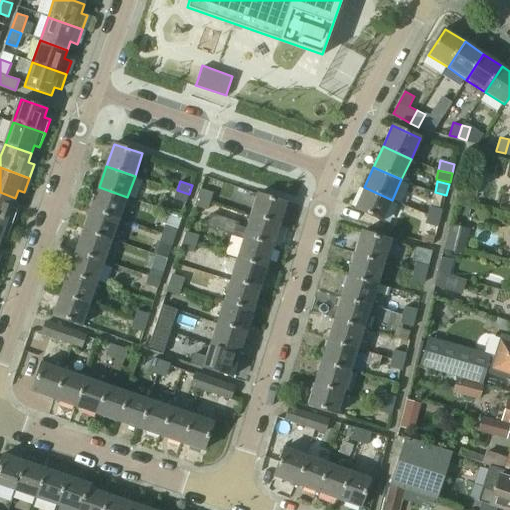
[(99,187),(91,208),(120,218),(127,197),(99,187)]
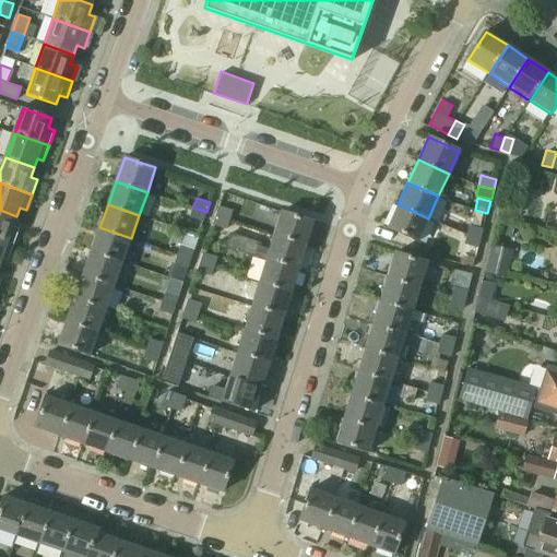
[(216,215),(229,220),(234,210),(220,204),(216,215)]
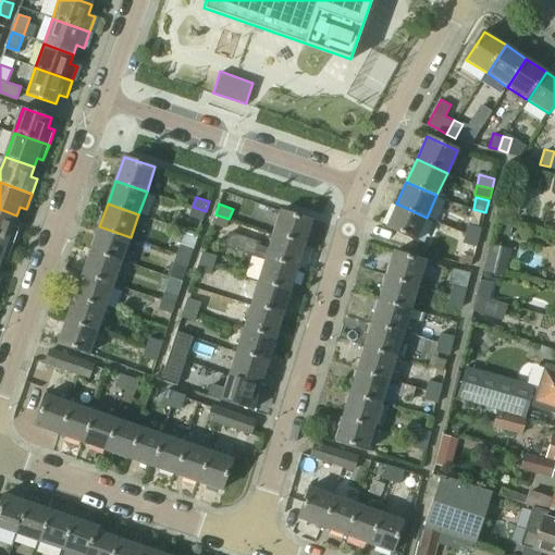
[(427,218),(396,204),(386,227),(417,241),(427,218)]
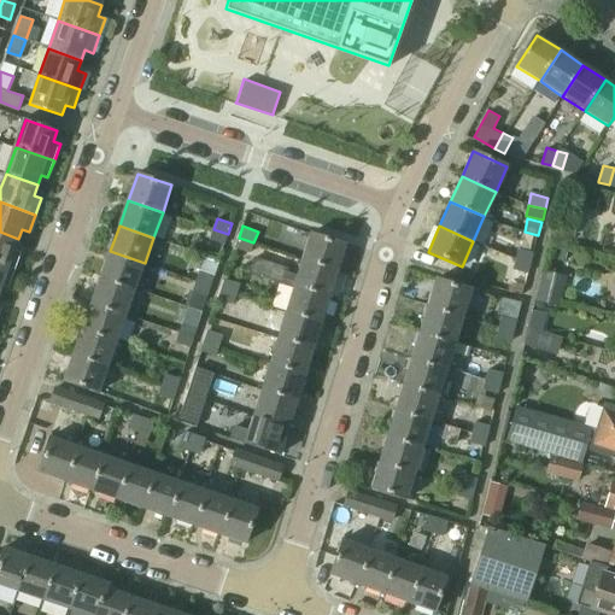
[(226,242),(228,234),(214,229),(211,238),(226,242)]
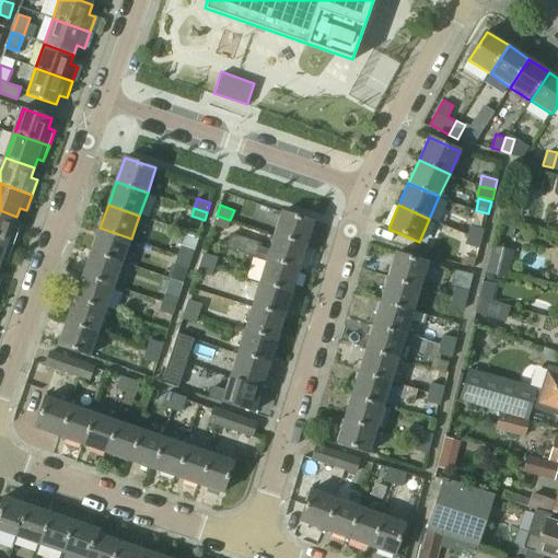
[(0,210),(0,237),(14,243),(20,229),(13,227),(16,217),(0,210)]
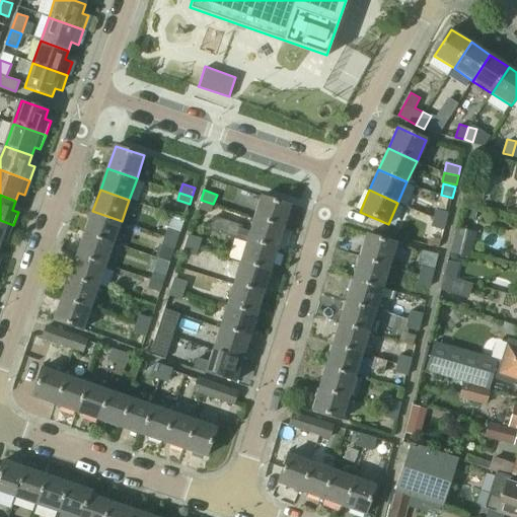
[(261,196),(253,218),(284,228),(291,206),(261,196)]
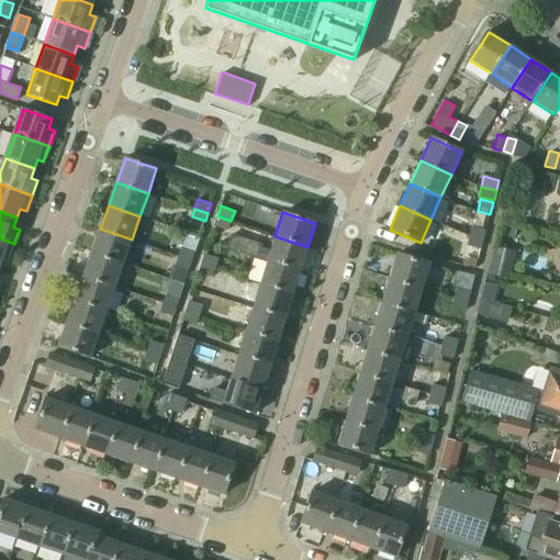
[(215,224),(216,224),(228,228),(231,221),(217,216),(215,224)]
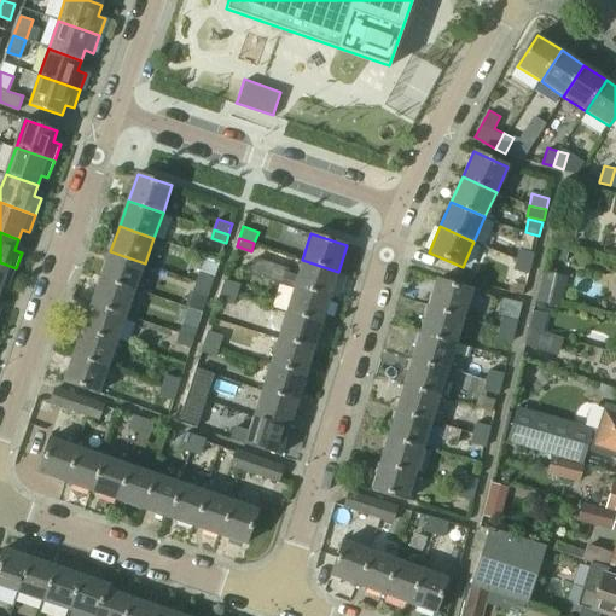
[(519,248),(516,259),(533,263),(535,251),(519,248)]
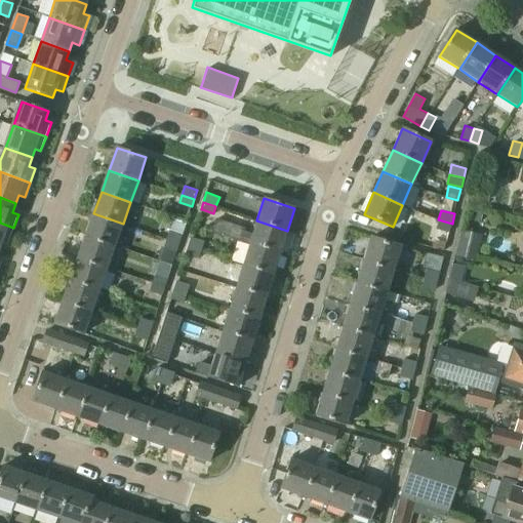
[(93,213),(86,236),(116,245),(123,224),(93,213)]
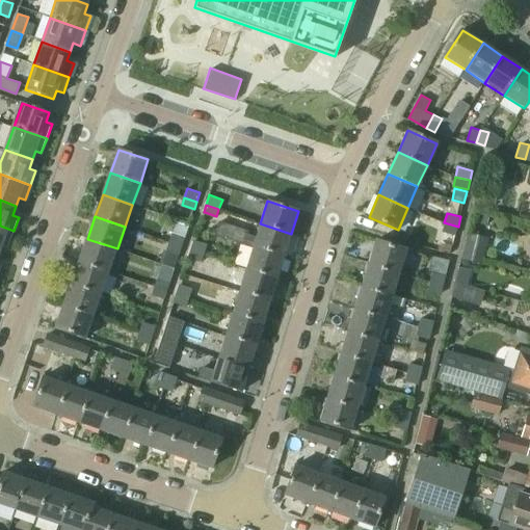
[(220,221),(216,234),(243,242),(246,233),(247,230),(232,224),(220,221)]
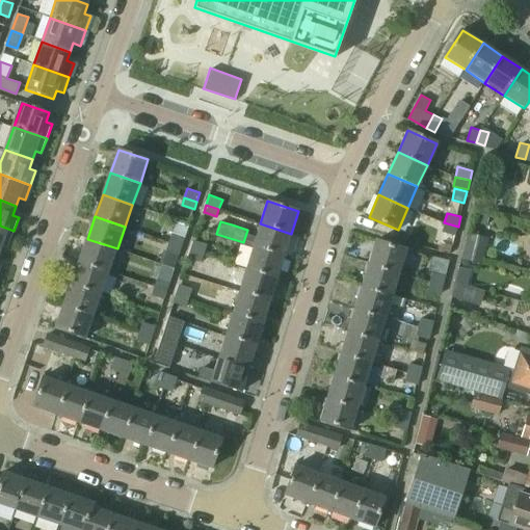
[(458,227),(444,222),(438,250),(451,254),(455,235),(456,236),(458,227)]
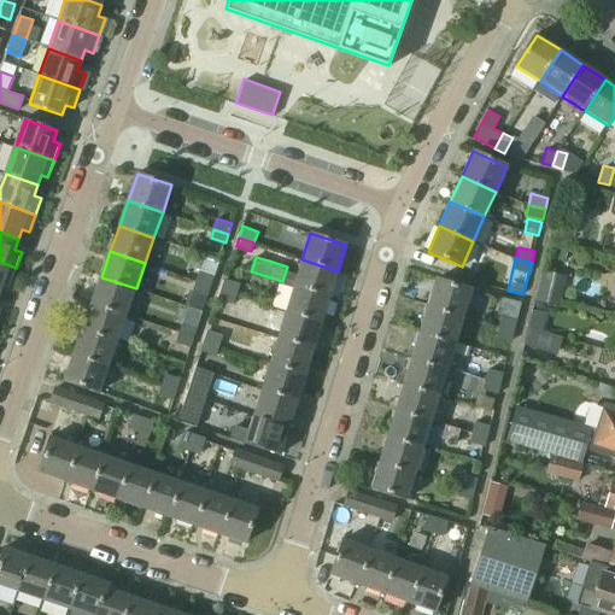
[(302,259),(293,285),(328,297),(338,271),(302,259)]
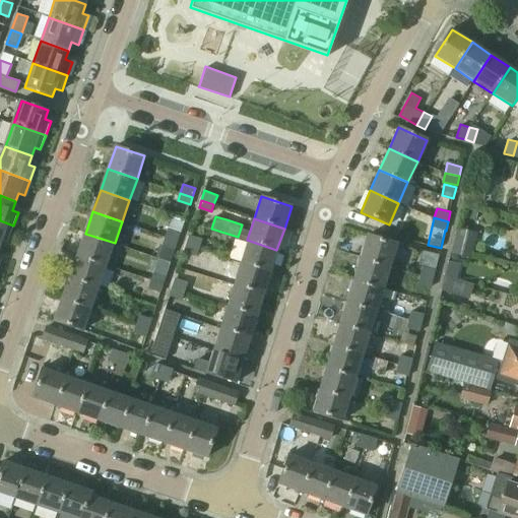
[(0,220),(0,243),(2,239),(8,241),(13,225),(0,220)]
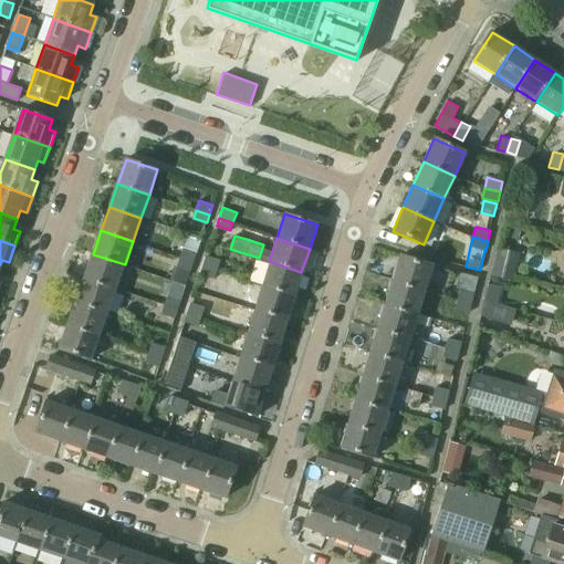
[(183,247),(179,257),(195,261),(198,252),(183,247)]
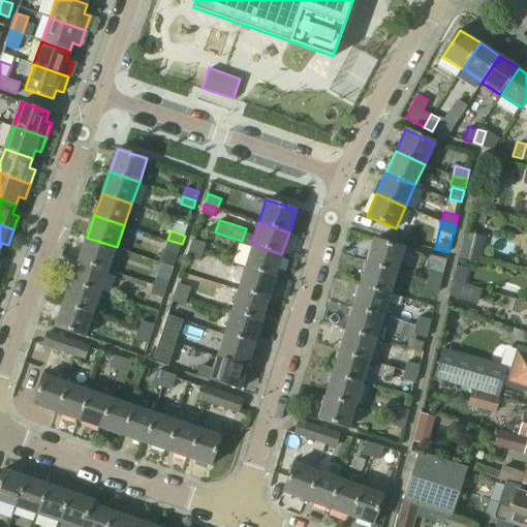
[(464,231),(459,257),(482,262),(487,236),(464,231)]
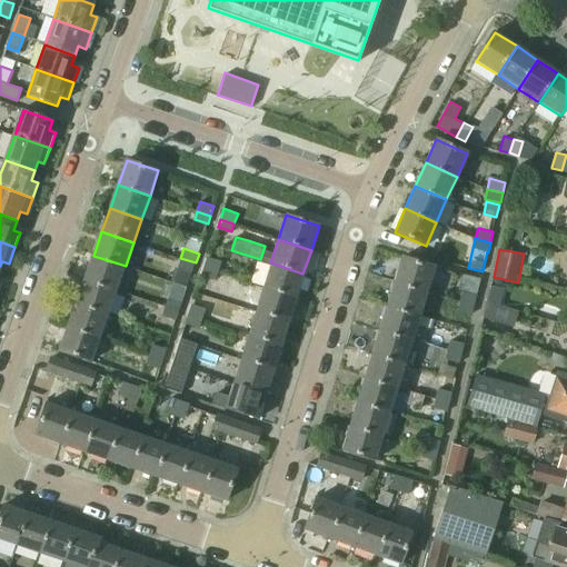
[(93,256),(86,279),(118,290),(126,266),(93,256)]
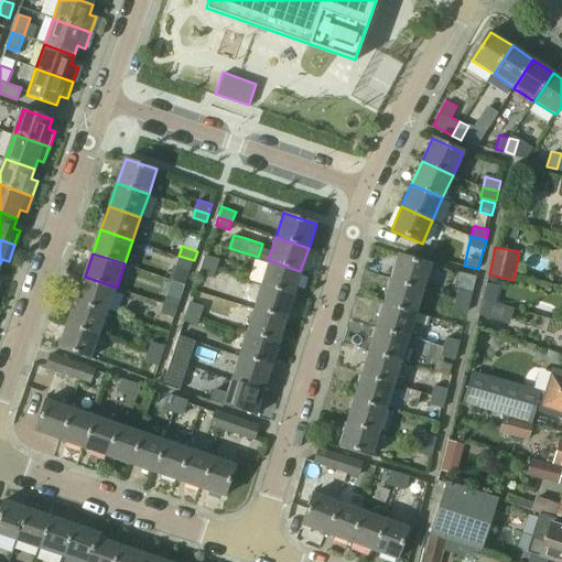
[(206,254),(203,263),(217,269),(220,259),(206,254)]
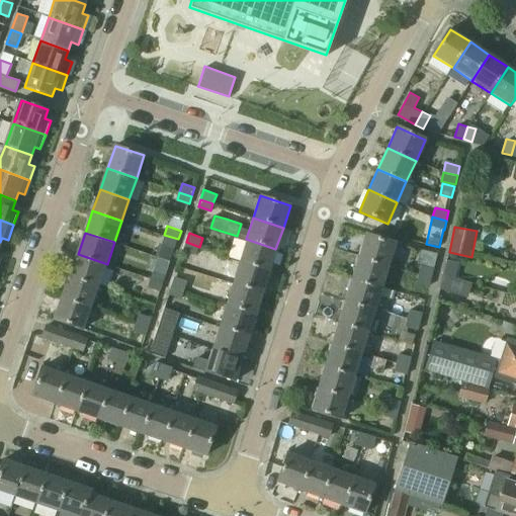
[(365,234),(358,256),(389,265),(396,243),(365,234)]
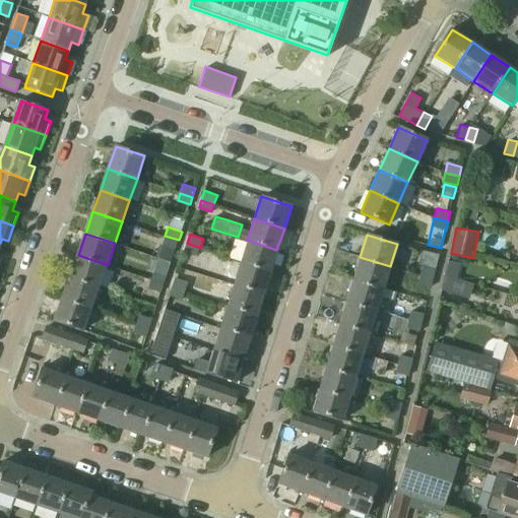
[(164,245),(158,258),(171,262),(175,249),(176,250),(179,240),(165,236),(162,245),(164,245)]
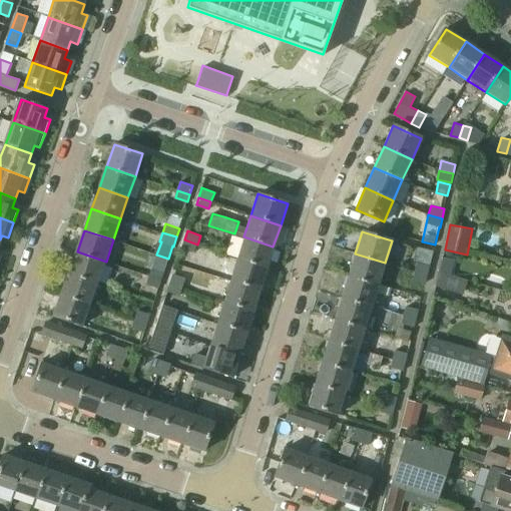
[(243,236),(235,258),(266,268),(273,246),(243,236)]
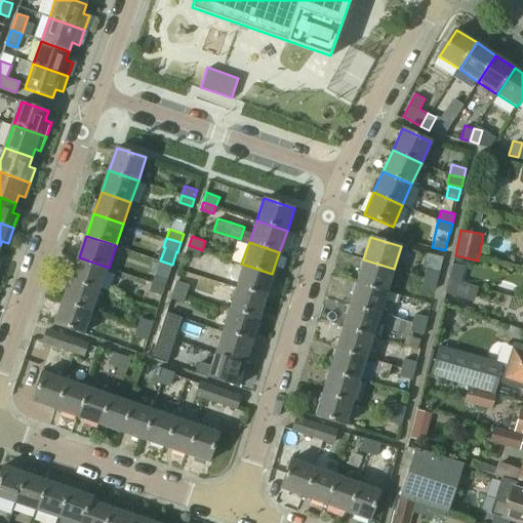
[(202,250),(189,245),(186,254),(199,258),(202,250)]
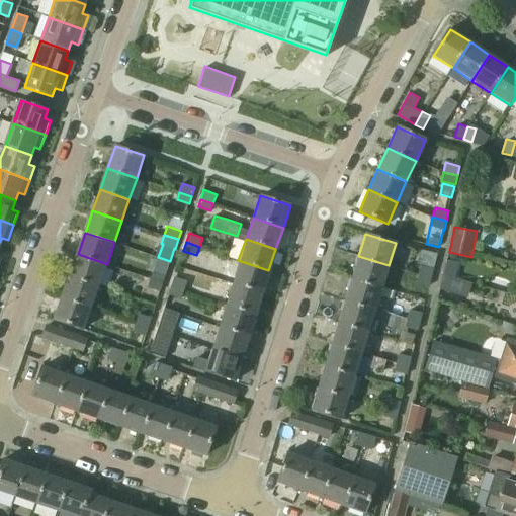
[(78,254),(71,275),(99,285),(107,264),(78,254)]
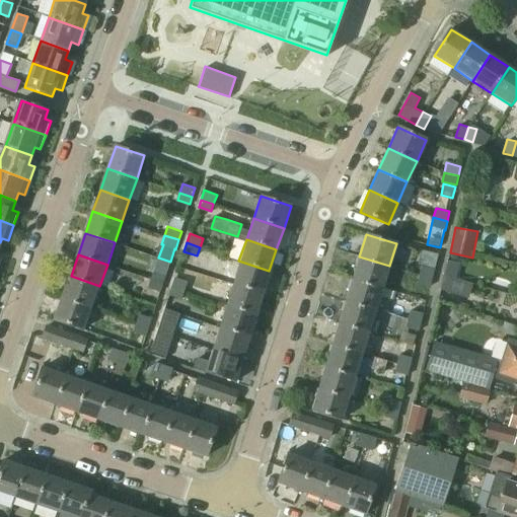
[(359,256),(353,278),(382,288),(389,266),(359,256)]
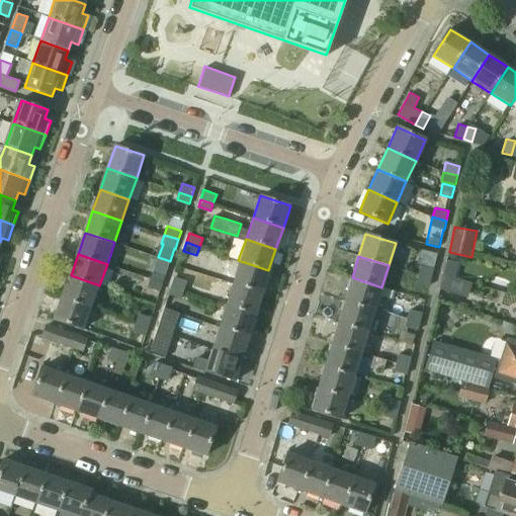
[(445,259),(442,274),(455,277),(458,262),(445,259)]
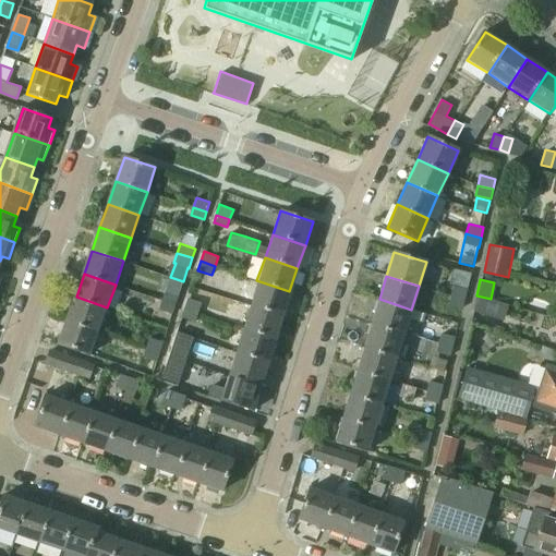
[(256,280),(249,303),(281,314),(289,291),(256,280)]
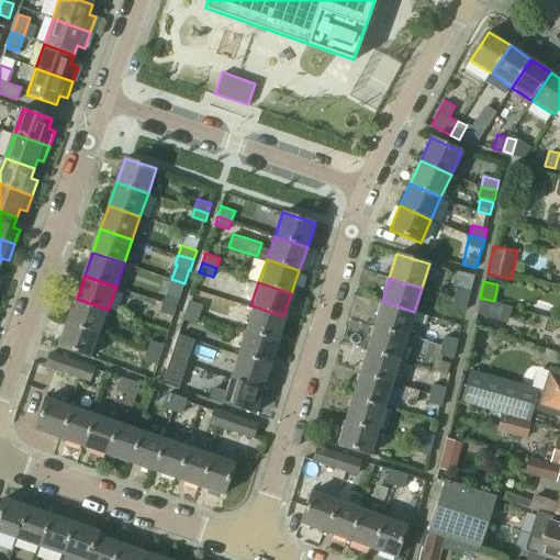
[(456,288),(454,298),(469,301),(471,291),(456,288)]
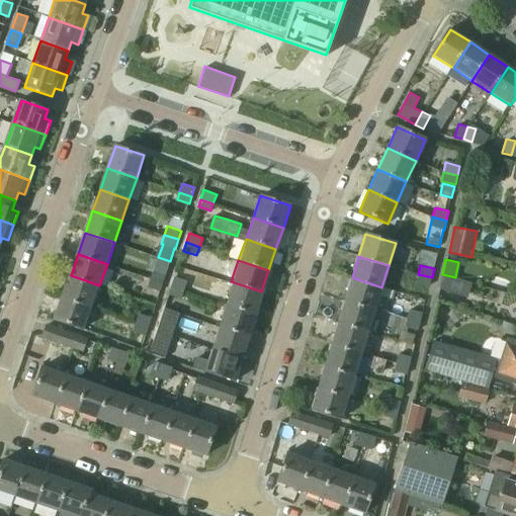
[(153,270),(150,278),(164,283),(166,274),(153,270)]
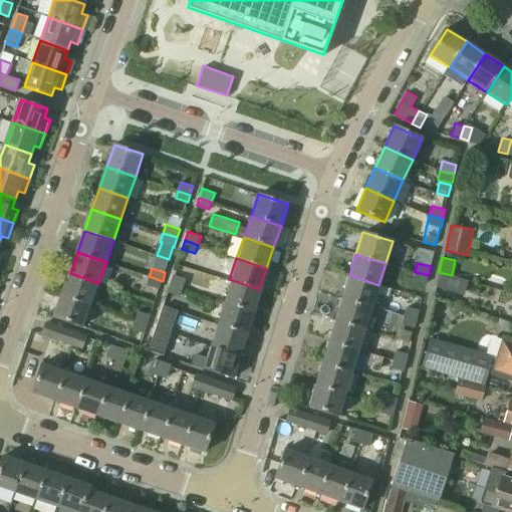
[(429,275),(415,272),(413,281),(427,284),(429,275)]
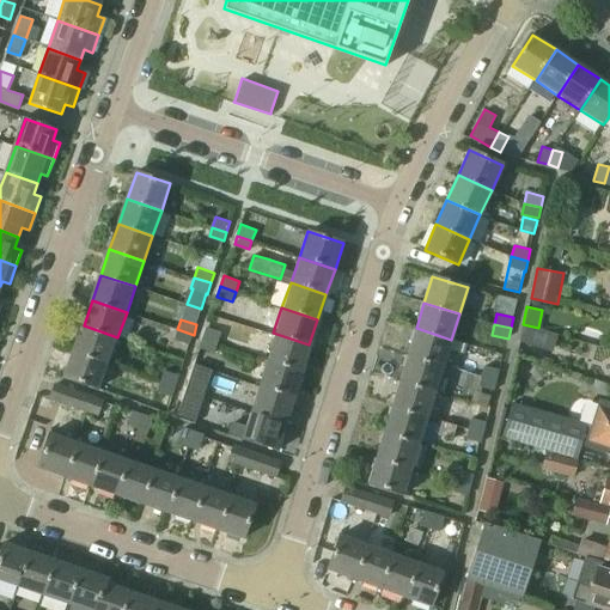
[(538,328),(523,324),(519,341),(535,345),(537,334),(555,337),(556,331),(538,328)]
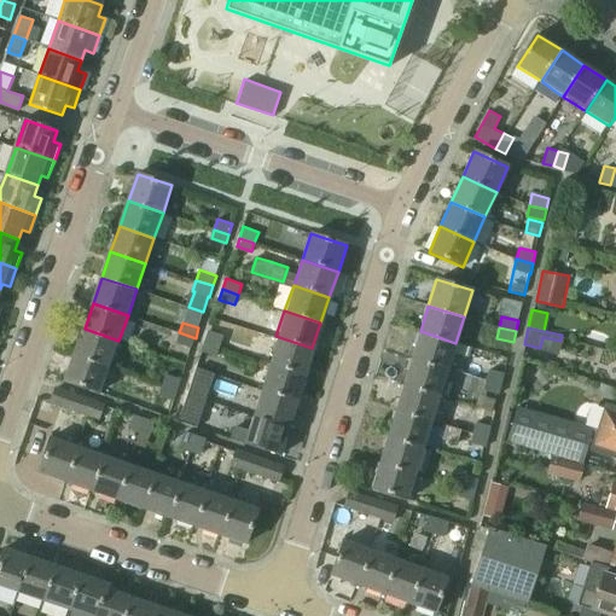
[(85,329),(75,355),(110,366),(118,341),(85,329)]
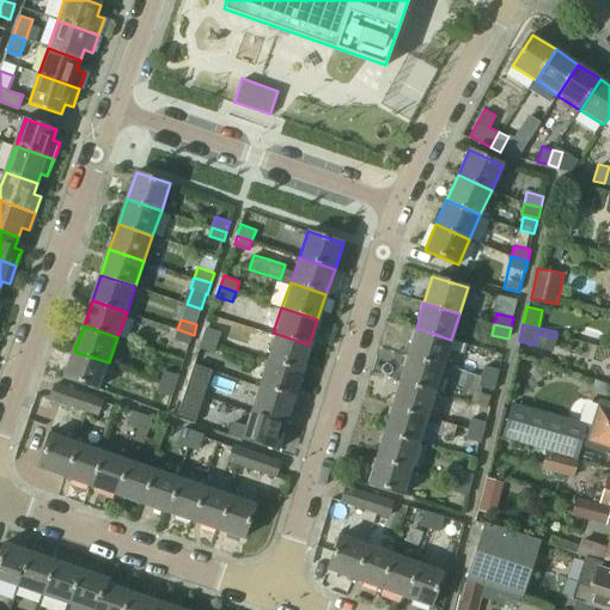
[(206,327),(202,337),(218,342),(221,331),(206,327)]
